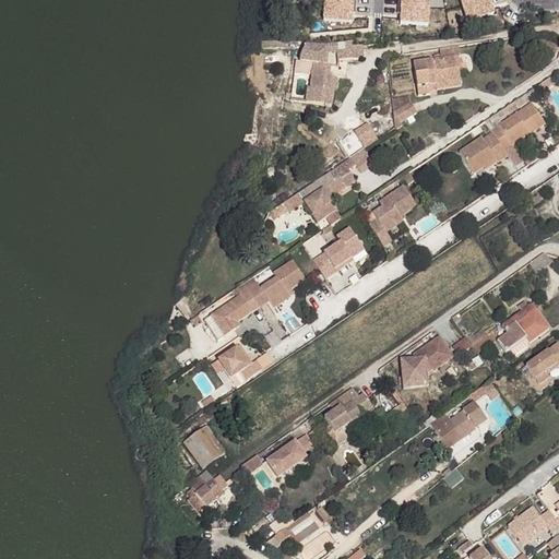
[(351,0),(324,0),(323,25),(352,26),(353,16),(356,16),(357,2),(351,2),(351,0)]
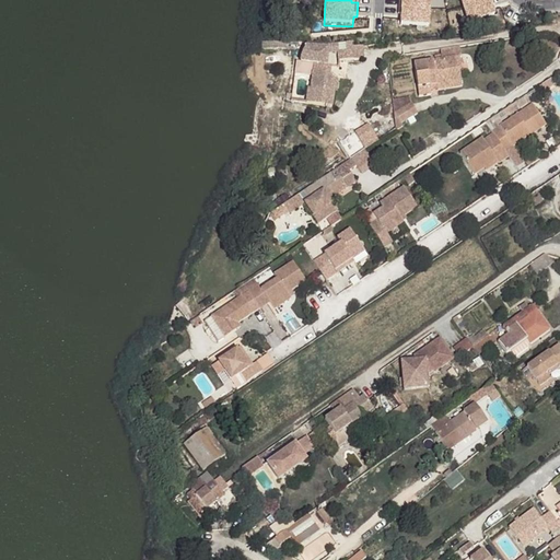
[(428,0),(401,0),(400,26),(429,27),(430,18),(433,18),(434,3),(428,3),(428,0)]
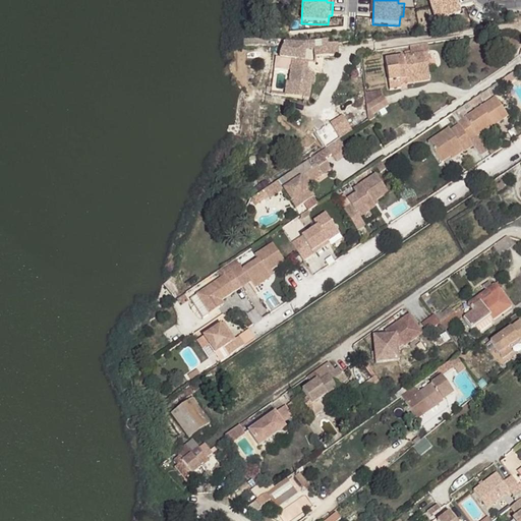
[(438,22),(461,15),(456,0),(428,0),(429,2),(425,3),(429,15),(435,14),(438,22)]
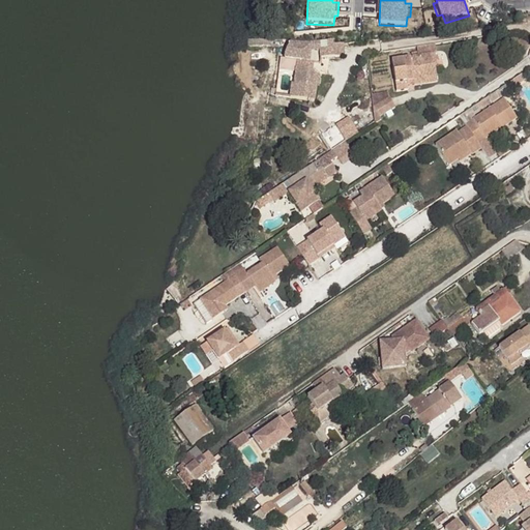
[(292,45),(288,52),(287,59),(301,61),(299,84),(296,84),(294,97),(318,102),(320,88),(317,87),(319,74),(316,71),(308,67),(308,63),(313,63),(314,51),(324,50),(324,41),(313,41),(293,39),(292,45)]
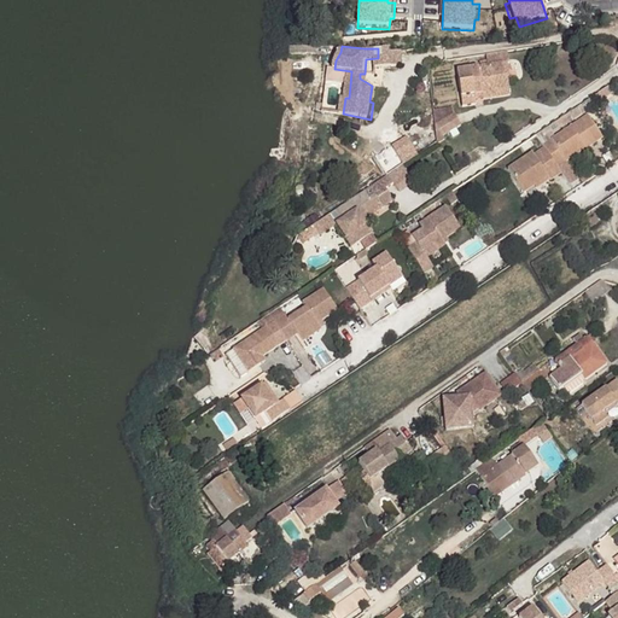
[(390,47),(386,47),(386,58),(388,68),(404,68),(404,50),(391,52),(390,47)]
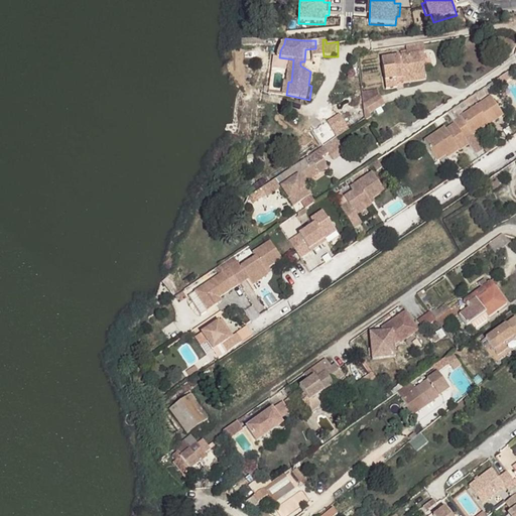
[(426,52),(425,42),(407,45),(408,50),(408,54),(420,53),(426,52)]
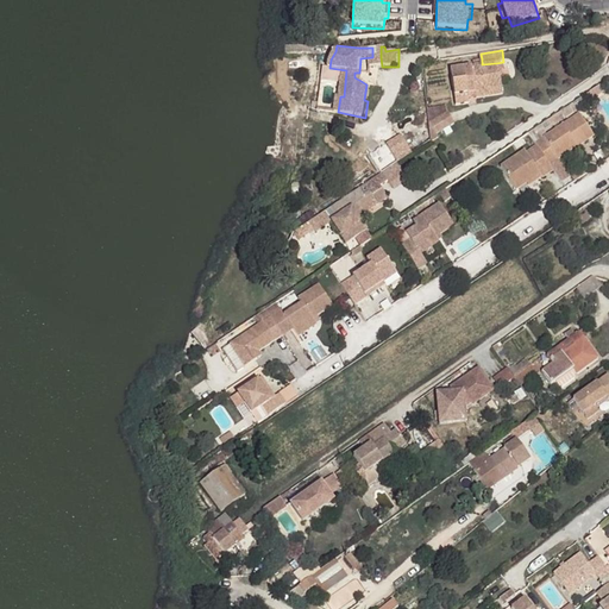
[(470,102),(470,99),(469,94),(502,89),(501,77),(498,76),(496,63),(482,64),(482,60),(473,61),(473,66),(452,69),(456,105),(470,102)]
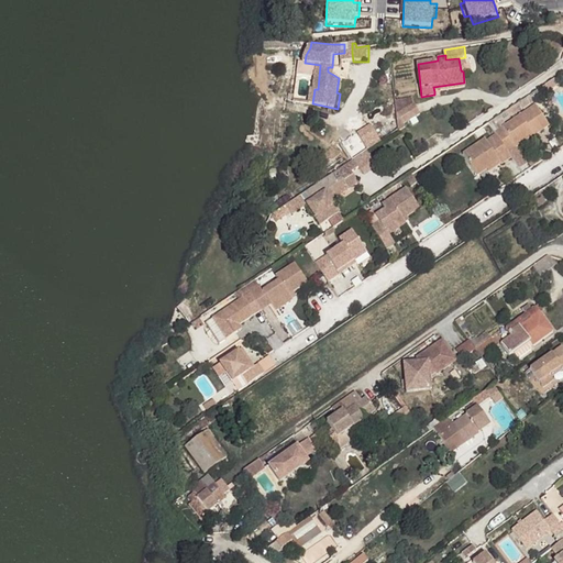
[(337,67),(332,67),(328,67),(328,72),(335,76),(337,67)]
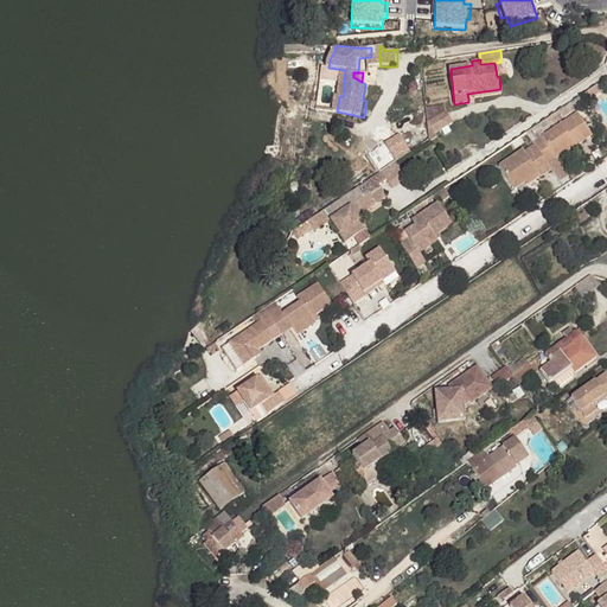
[(468,98),(502,93),(500,89),(467,94),(468,98)]
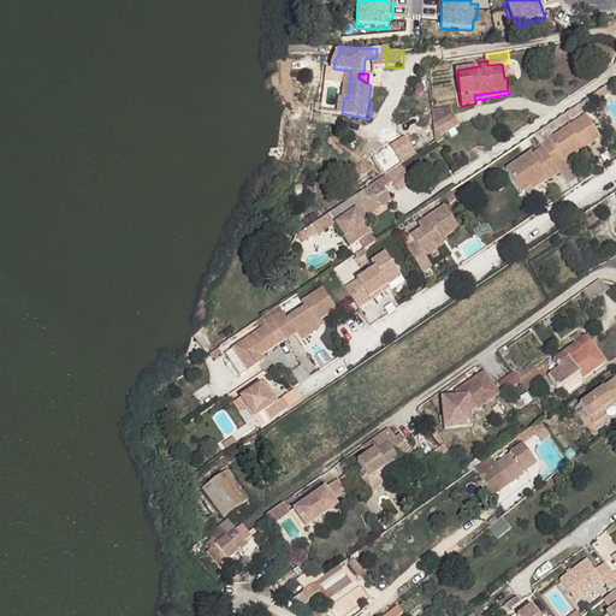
[(445,119),(436,125),(442,136),(451,130),(445,119)]
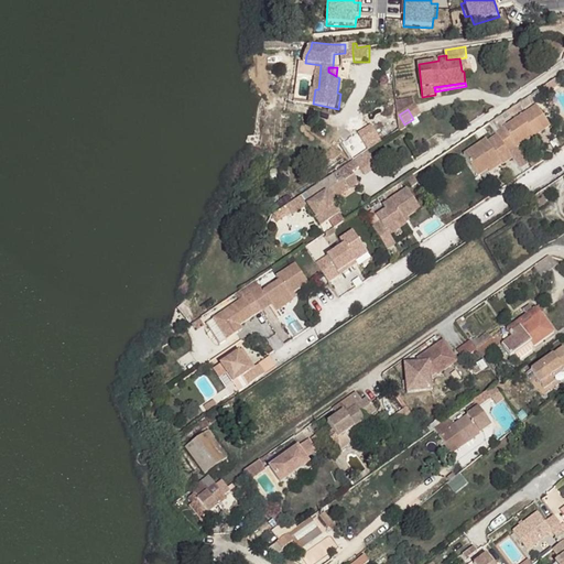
[(498,136),(500,140),(511,154),(551,128),(538,109),(498,136)]
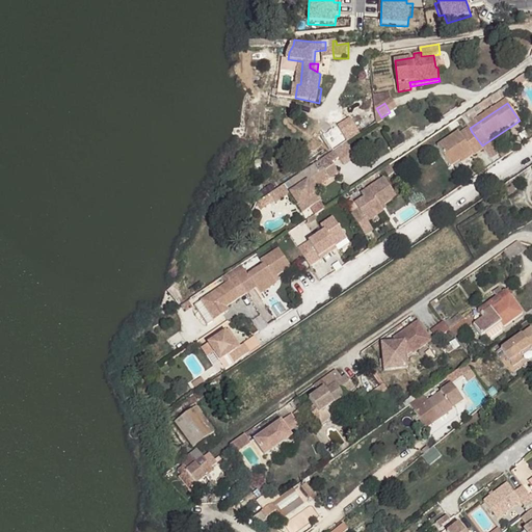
[(482,145),(472,132),(463,137),(460,134),(439,149),(453,168),(461,163),(473,155),(476,158),(485,151),(482,145)]
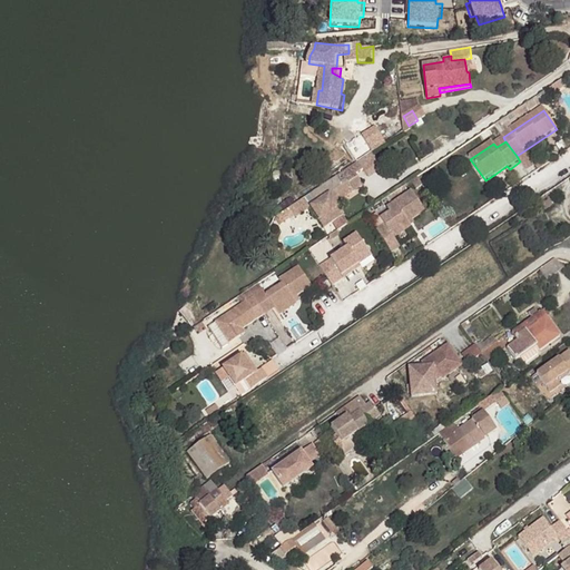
[(385,170),(373,153),(360,163),(371,179),(385,170)]
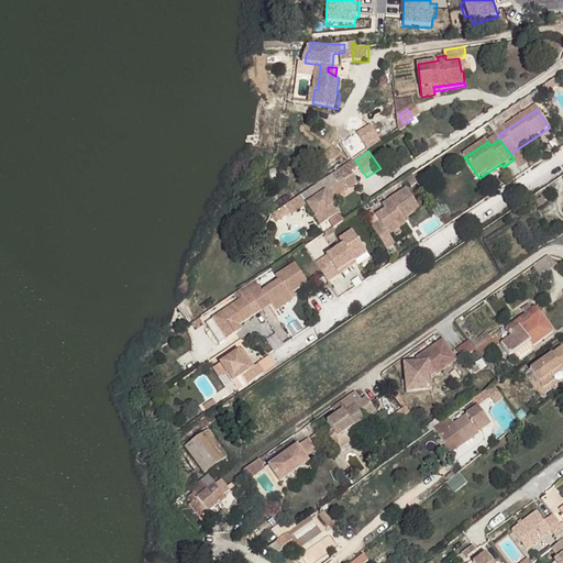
[(500,164),(488,173),(490,176),(504,167),(500,164)]
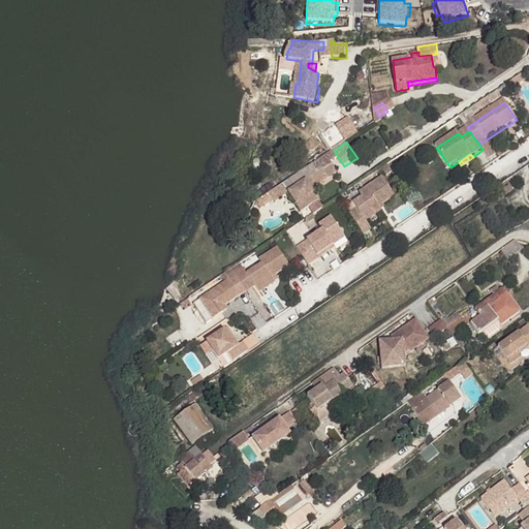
[(317,172),(312,164),(290,179),(296,188),(292,190),(289,193),(302,213),(311,207),(319,201),(312,190),(309,186),(324,176),(328,180),(338,173),(331,162),(317,172)]
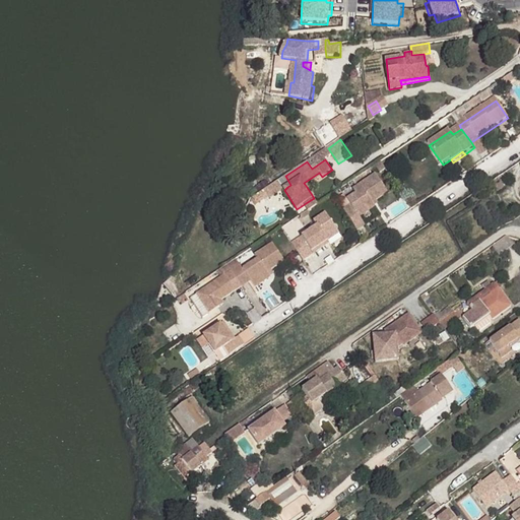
[(307,187),(322,177),(319,173),(304,183),(307,187)]
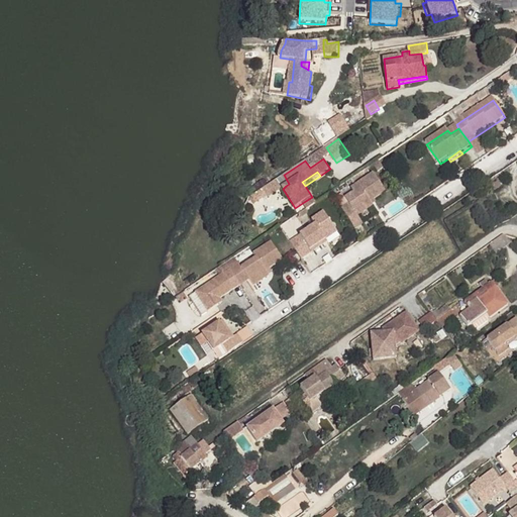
[(349,204),(342,209),(353,226),(354,227),(363,222),(359,217),(375,207),(373,204),(371,201),(375,199),(386,191),(375,173),(351,188),(354,193),(346,199),(349,204)]
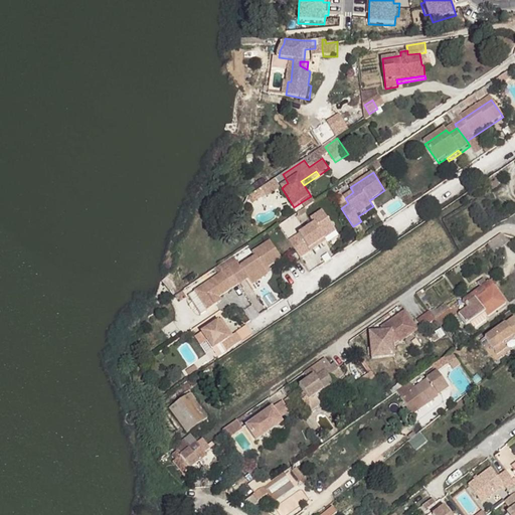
[(288,183),(283,174),(279,177),(285,185),(288,183)]
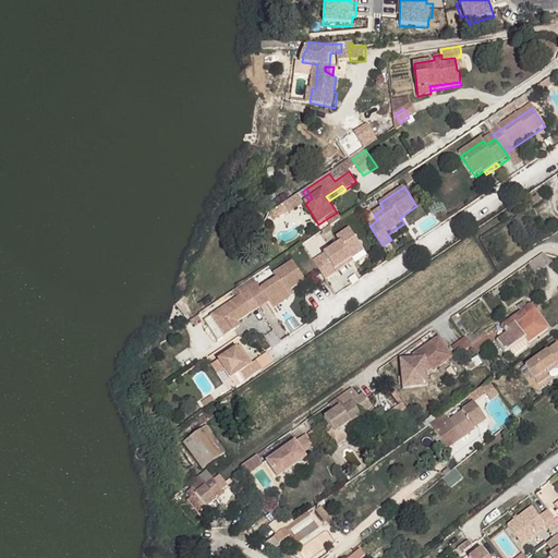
[(287,202),(278,208),(271,213),(275,217),(290,206),(287,202)]
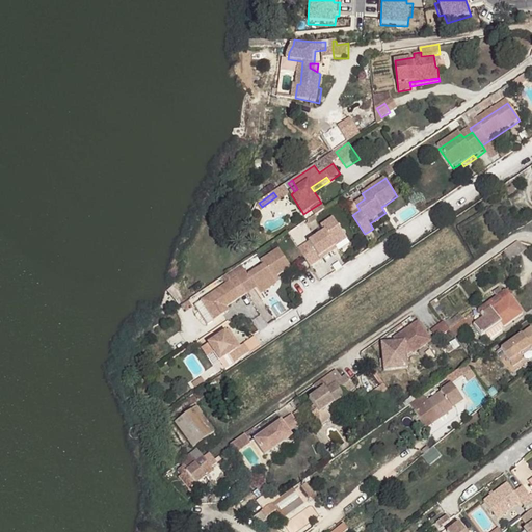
[(313,208),(316,215),(325,209),(321,203),(313,208)]
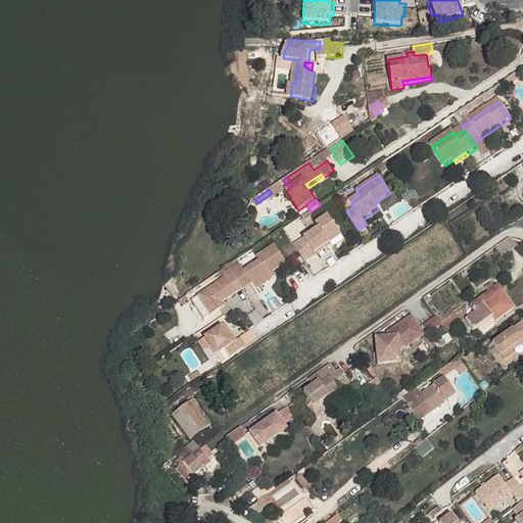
[(319,223),(292,241),(299,252),(302,257),(314,250),(312,246),(324,239),(322,237),(337,227),(327,209),(315,217),(319,223)]
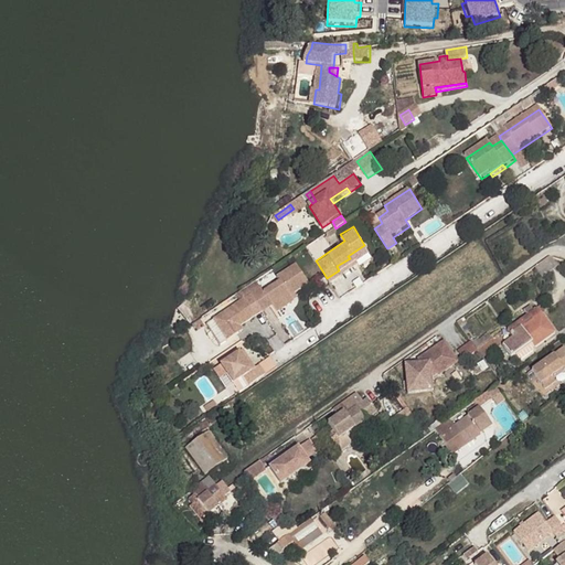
[(337,266),(339,270),(358,259),(355,256),(366,249),(364,245),(348,256),(350,258),(337,266)]
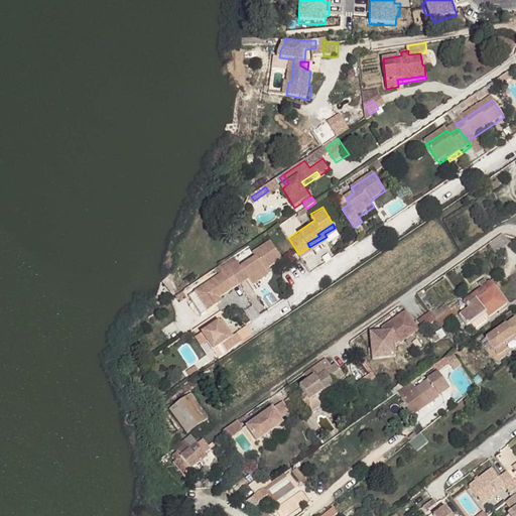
[(240,262),(231,268),(241,283),(242,283),(250,277),(255,284),(270,273),(268,271),(266,268),(270,265),(283,256),(271,240),(254,252),(257,256),(242,266),(240,262)]
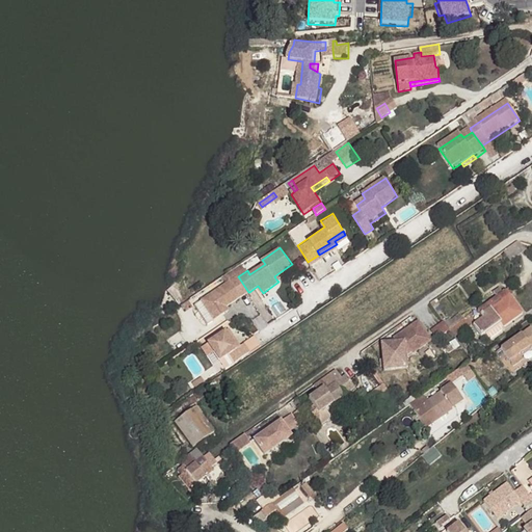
[(301,265),(308,262),(304,257),(298,260),(301,265)]
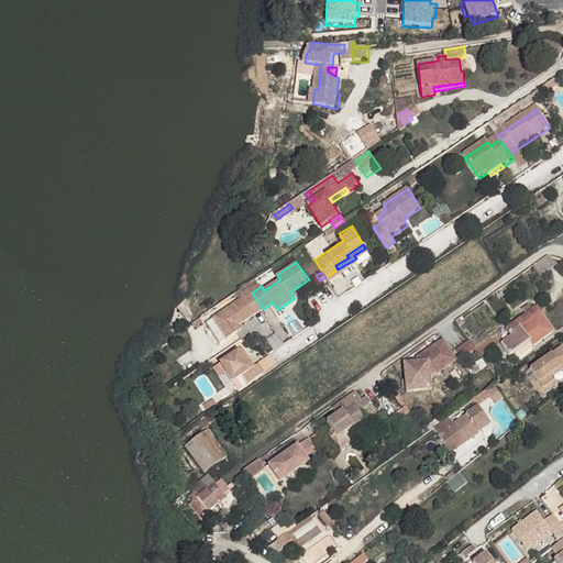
[(263,309),(252,293),(216,319),(230,339),(241,331),(238,327),(242,324),(263,309)]
